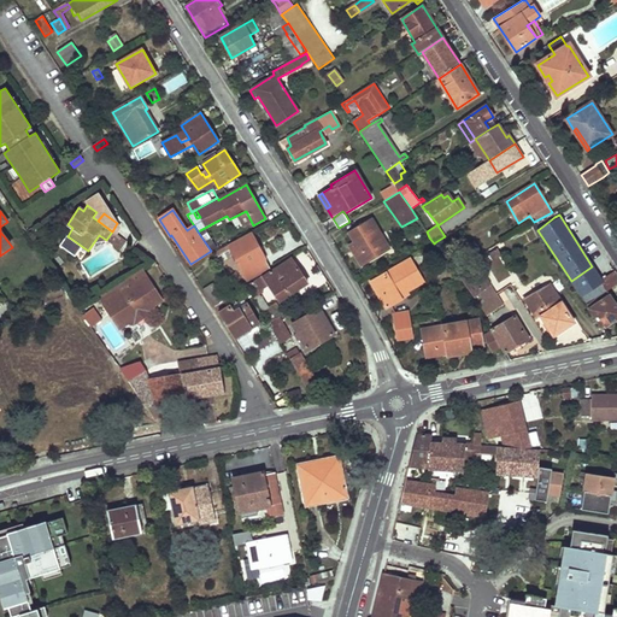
[(371,218),(348,231),(353,241),(348,245),(362,266),(387,251),(380,239),(382,238),(371,218)]
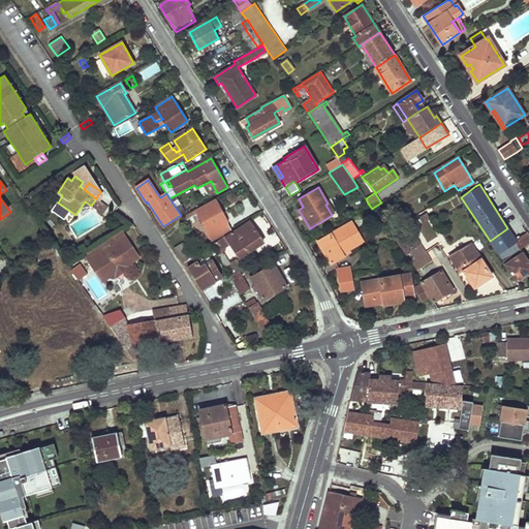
[(166,193),(163,189),(157,193),(160,197),(166,193)]
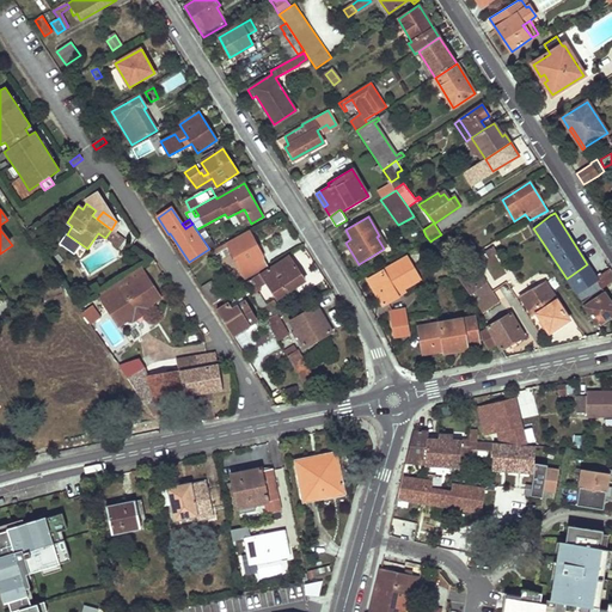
[(111,230),(105,238),(112,243),(118,234),(111,230)]
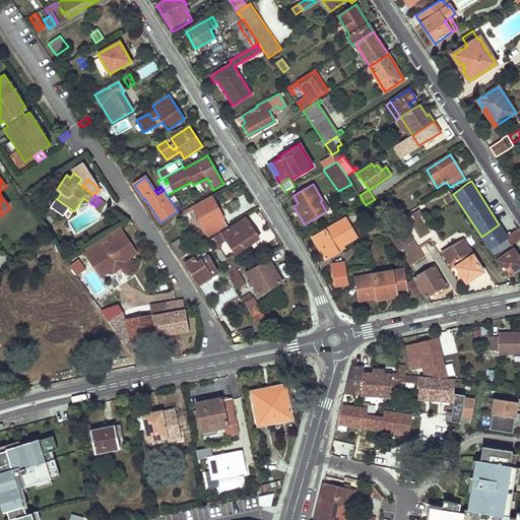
[(200,245),(204,242),(187,214),(194,210),(198,217),(193,219),(196,225),(201,222),(208,237),(228,226),(212,197),(179,214),(200,245)]
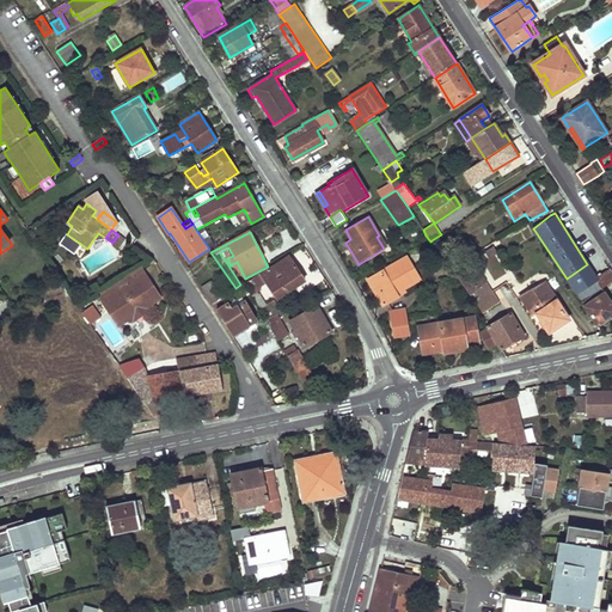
[(126,239),(118,234),(112,243),(120,248),(126,239)]
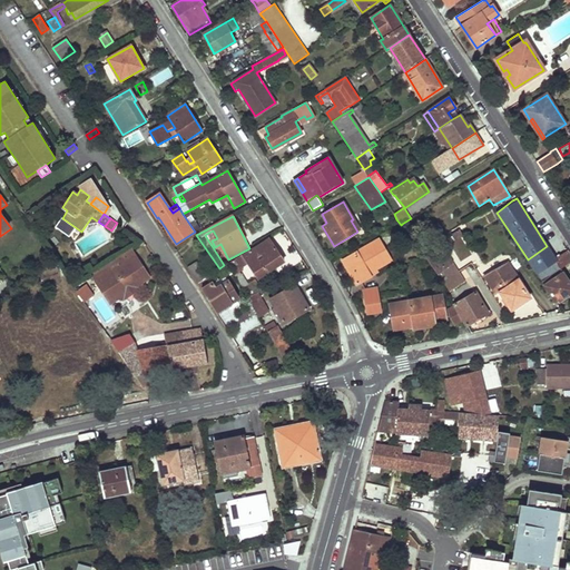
[(360,231),(353,219),(351,220),(357,232),(360,231)]
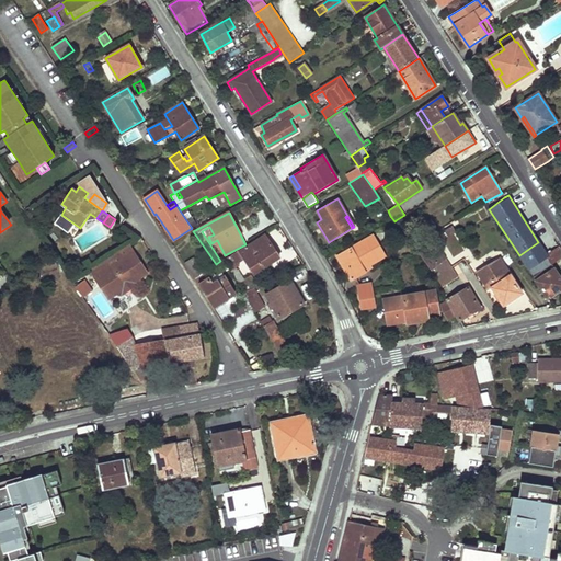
[(253,287),(256,286),(255,284),(250,276),(244,279),(237,267),(240,265),(238,263),(243,260),(253,275),(279,258),(264,236),(239,252),(238,251),(225,260),(225,261),(229,267),(243,292),(253,287)]
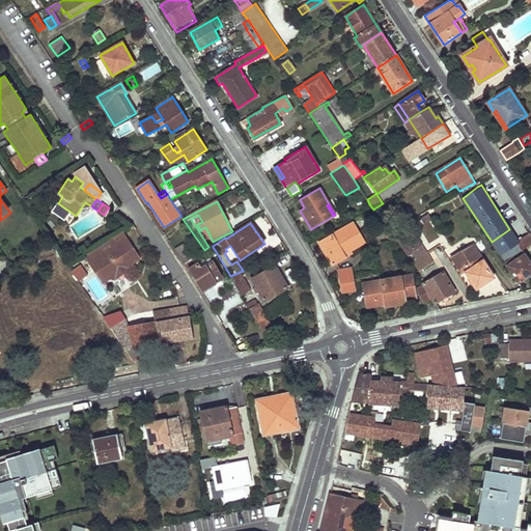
[(319,243),(332,264),(345,257),(343,254),(350,251),(361,244),(355,231),(357,230),(353,223),(319,243)]
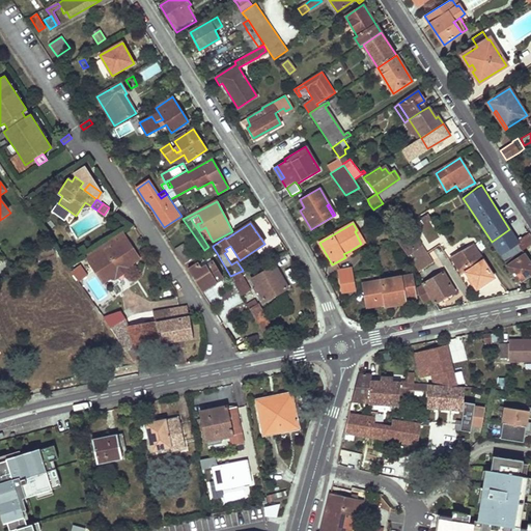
[(395,239),(419,272),(432,263),(411,228),(395,239)]
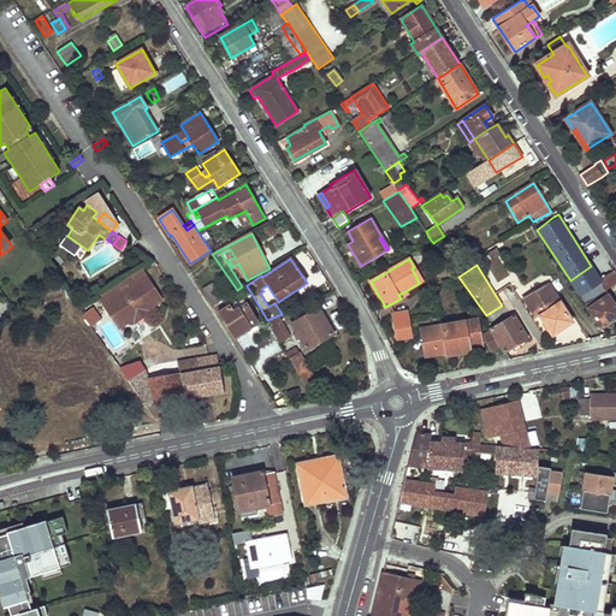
[(599,279),(591,266),(570,280),(586,304),(594,298),(606,290),(599,279)]
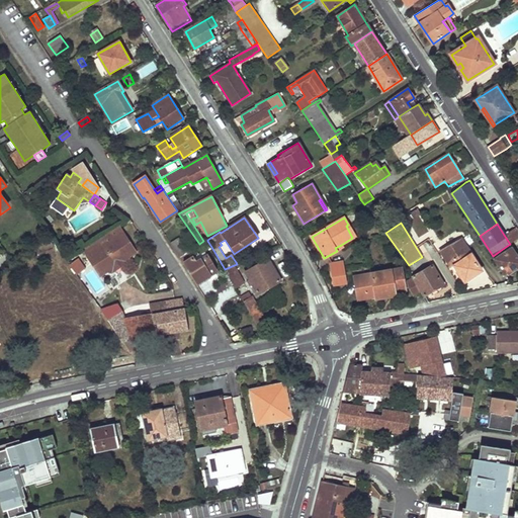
[(352,238),(355,236),(348,225),(346,226),(352,238)]
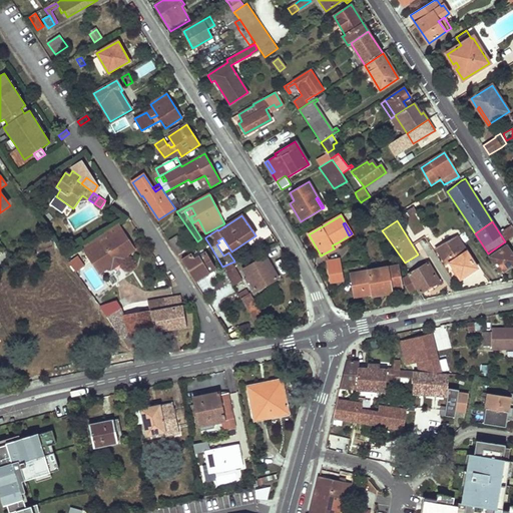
[(121,231),(122,230),(118,224),(93,240),(97,245),(87,252),(97,269),(103,265),(104,267),(105,269),(127,253),(126,251),(125,250),(131,246),(126,238),(116,245),(111,238),(121,231)]
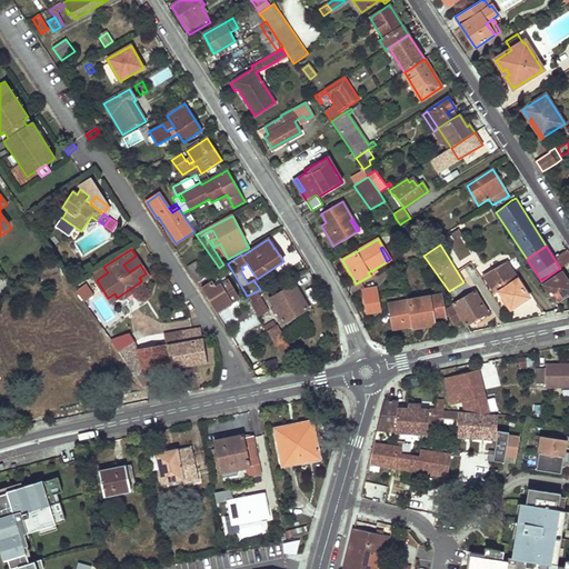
[(568,253),(567,250),(553,258),(560,268),(568,262),(567,261),(568,261),(568,262),(568,261),(568,253)]
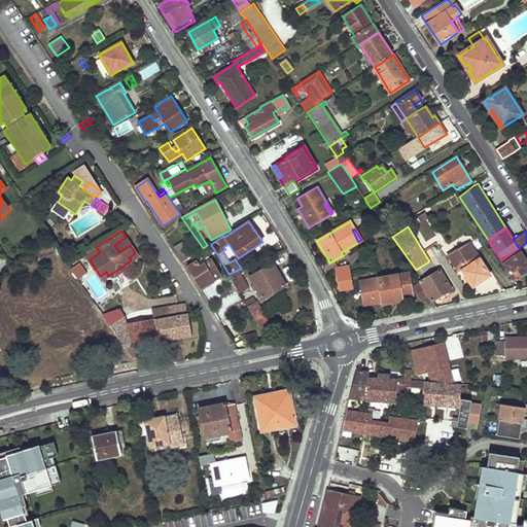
[(125,238),(114,245),(119,252),(130,245),(125,238)]
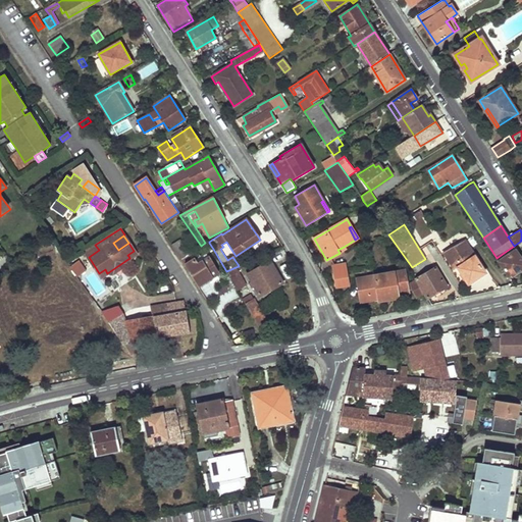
[(179,241),(171,246),(181,261),(190,256),(198,250),(196,247),(193,247),(187,251),(179,241)]
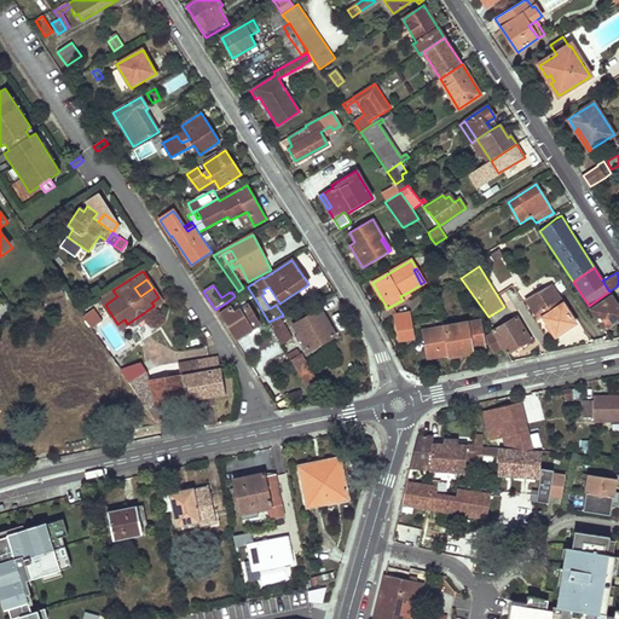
[(555,337),(576,324),(550,285),(526,300),(539,319),(543,317),(555,337)]
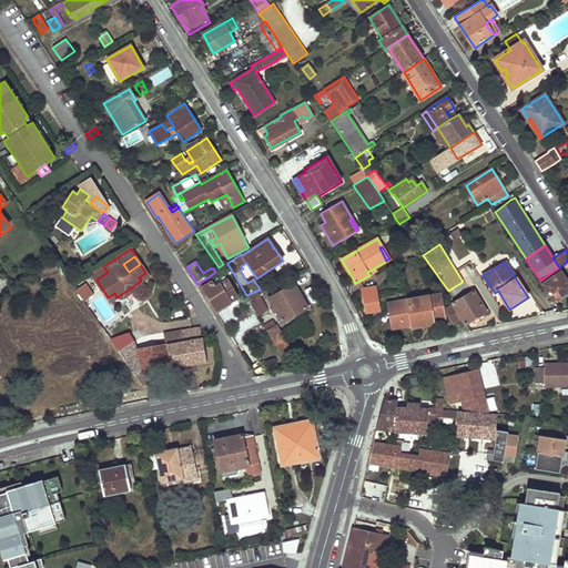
[(227,264),(215,272),(219,279),(220,280),(232,271),(227,264)]
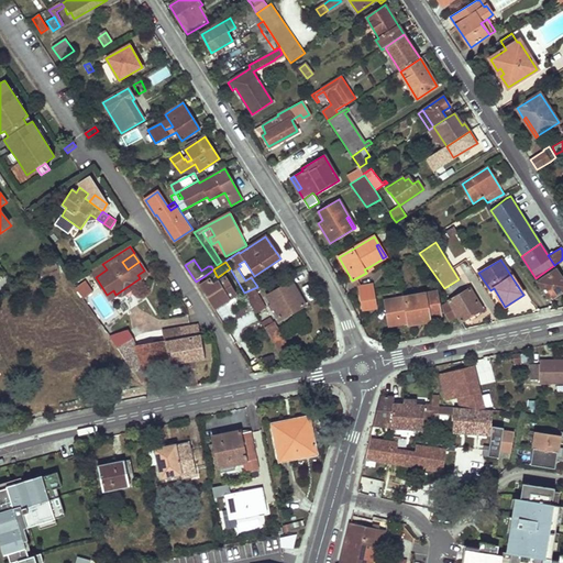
[(91,271),(96,277),(107,269),(102,264),(91,271)]
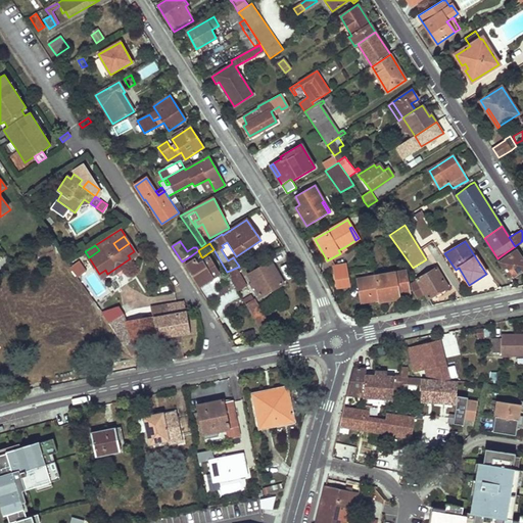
[(190,256),(193,262),(195,260),(201,256),(198,250),(190,256)]
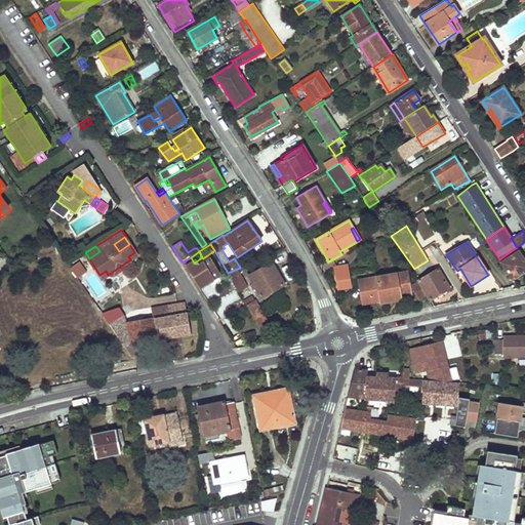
[(524,270),(524,261),(519,252),(509,258),(507,254),(499,259),(513,279),(524,270)]
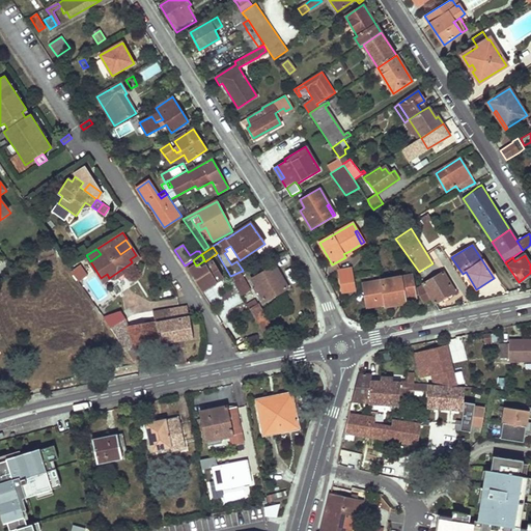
[(196,266),(188,271),(201,291),(205,289),(223,278),(213,261),(201,269),(198,264),(196,266)]
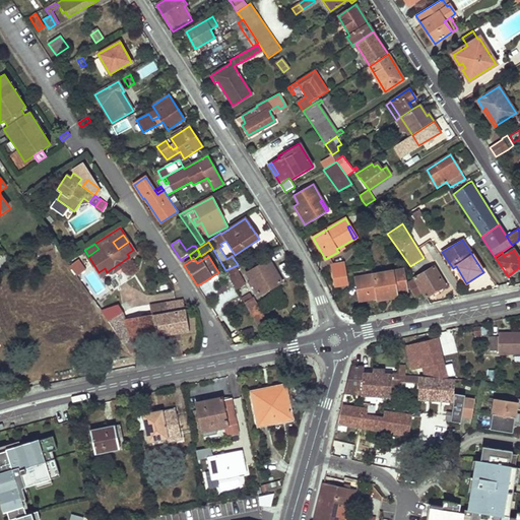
[(128,262),(129,257),(107,272),(112,272),(128,262)]
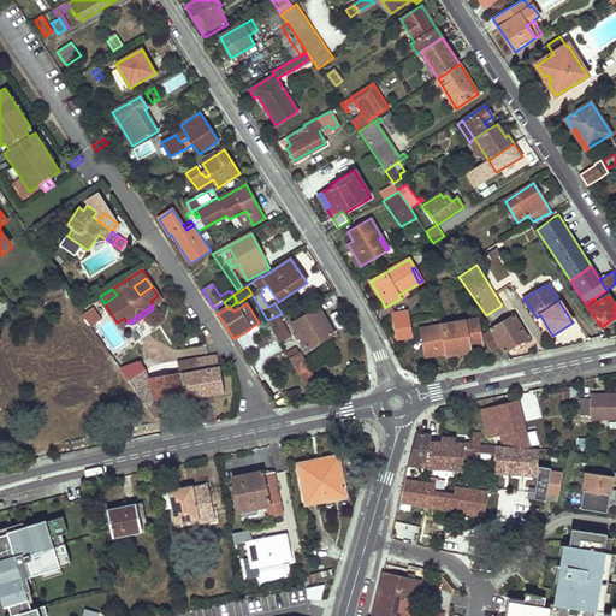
[(93,307),(81,317),(90,329),(102,319),(93,307)]
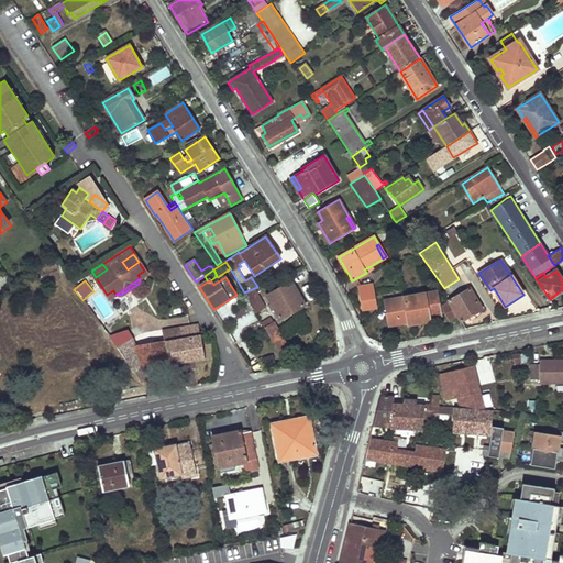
[(275,309),(280,319),(305,306),(291,283),(267,296),(272,305),(269,306),(272,311),(275,309)]
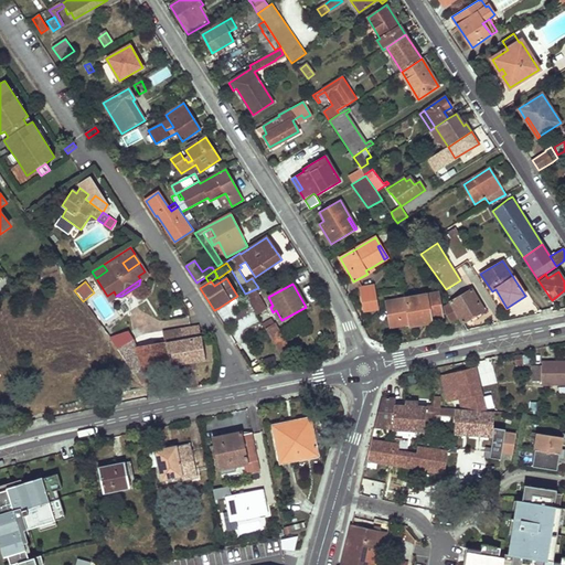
[(371,286),(360,288),(364,311),(374,309),(371,286)]
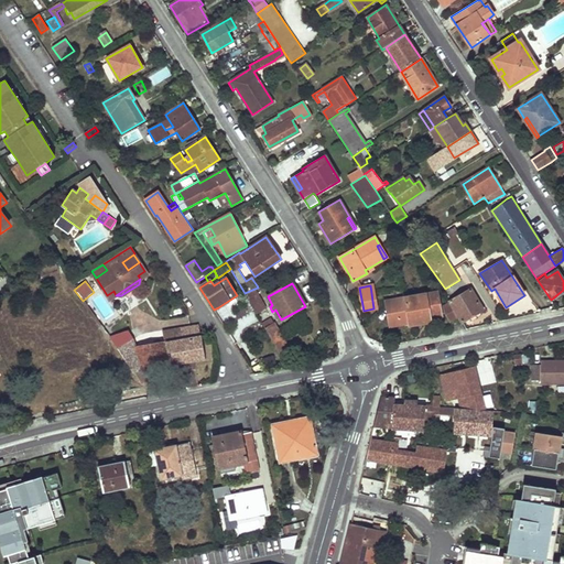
[(245,293),(257,314),(266,308),(255,289),(245,293)]
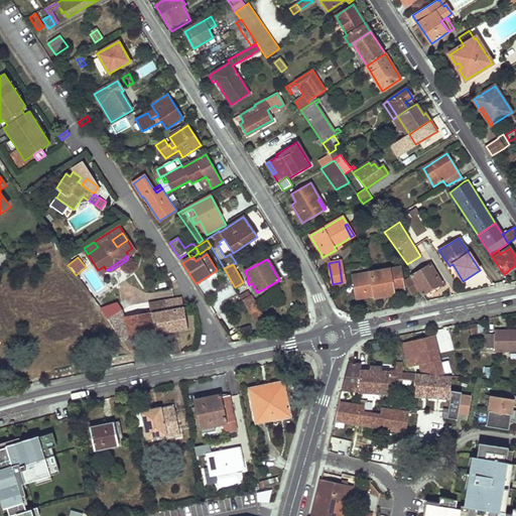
[(430,265),(411,276),(412,277),(419,290),(422,295),(441,283),(430,265)]
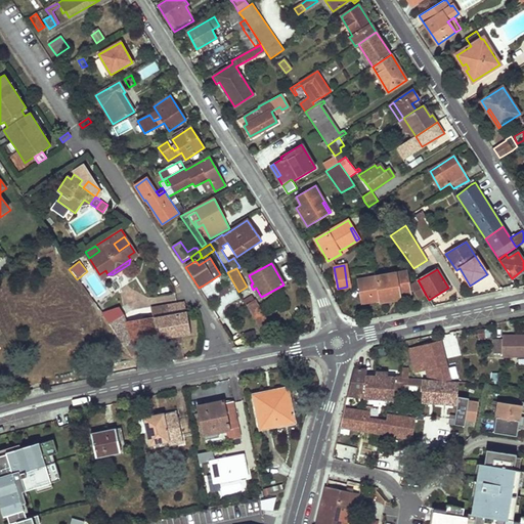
[(375,276),(379,301),(380,300),(380,302),(393,300),(392,296),(399,295),(410,293),(406,271),(375,276)]
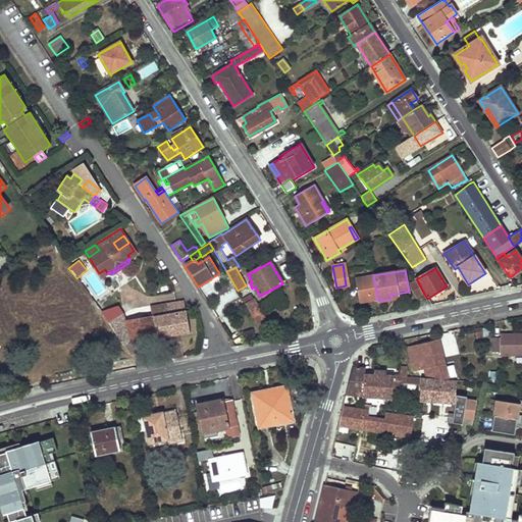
[(117,290),(125,284),(119,275),(111,280),(117,290)]
